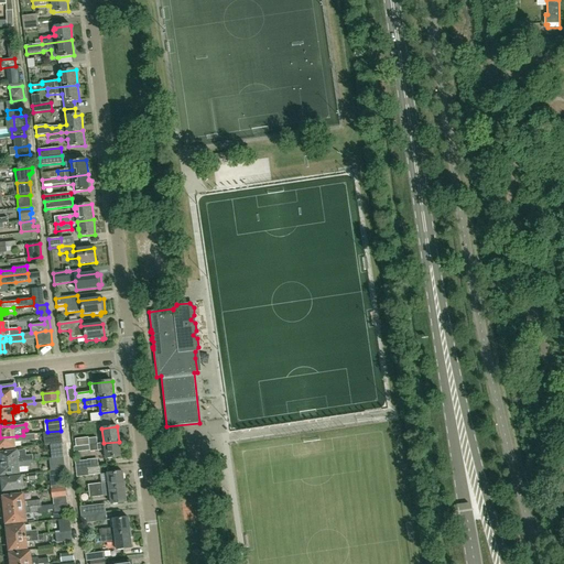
[(63,443),(61,431),(43,433),(44,445),(63,443)]
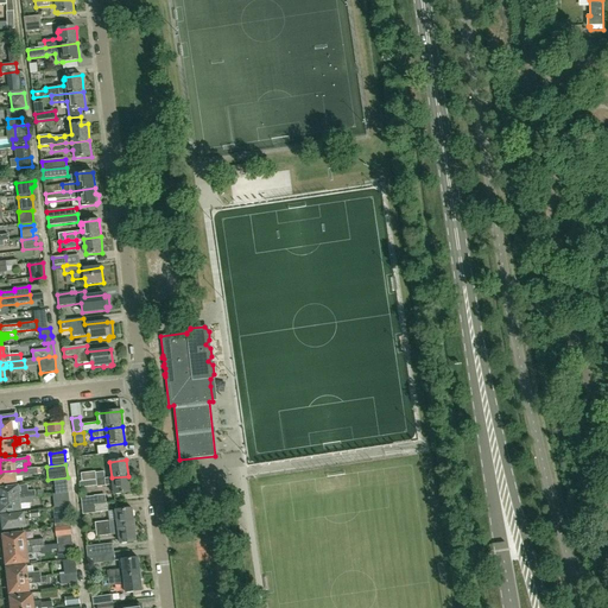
[(38,475),(38,468),(25,469),(18,470),(0,472),(0,483),(16,482),(16,477),(17,477),(17,476),(38,475)]
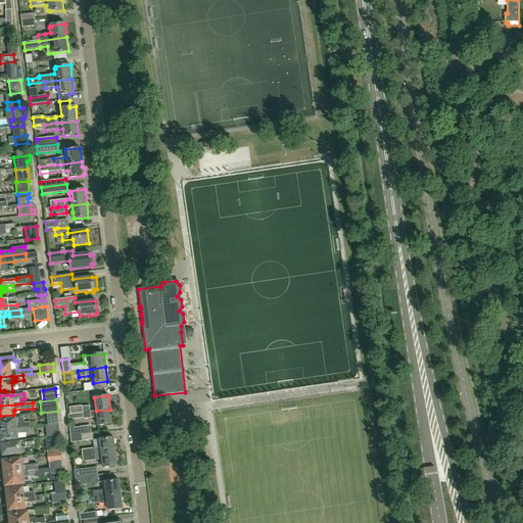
[(68,421),(97,417),(98,425),(112,424),(110,410),(96,411),(90,412),(83,413),(67,415),(68,421)]
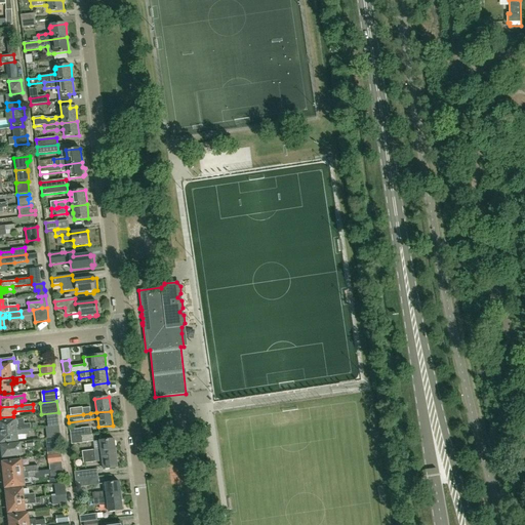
[(0,421),(0,432),(31,429),(30,423),(24,425),(24,421),(23,421),(22,419),(0,421)]
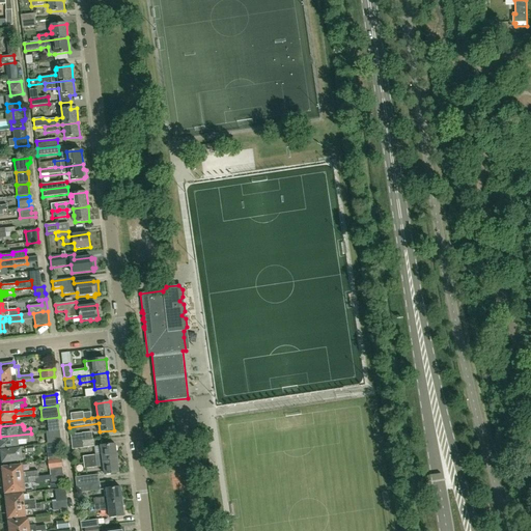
[(46,444),(46,445),(60,443),(59,430),(47,431),(48,444),(46,444)]
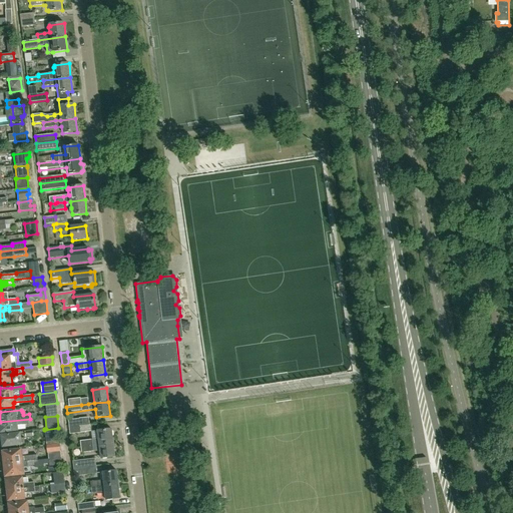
[(80,426),(90,425),(89,425),(89,418),(79,418),(79,419),(68,420),(69,428),(80,426)]
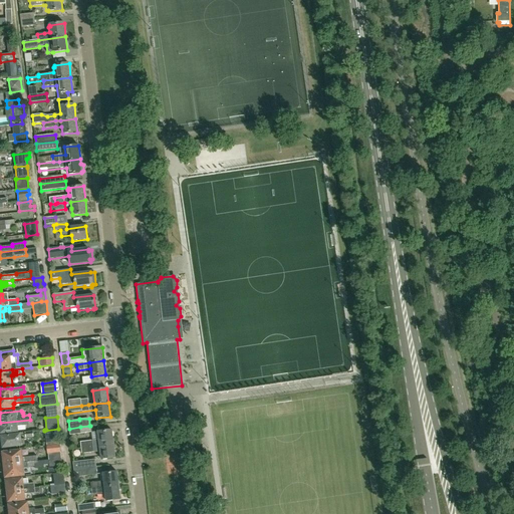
[(0,432),(1,432),(1,434),(18,431),(26,430),(25,425),(28,425),(28,423),(30,423),(30,420),(0,423),(0,426),(0,427),(0,426),(0,432)]
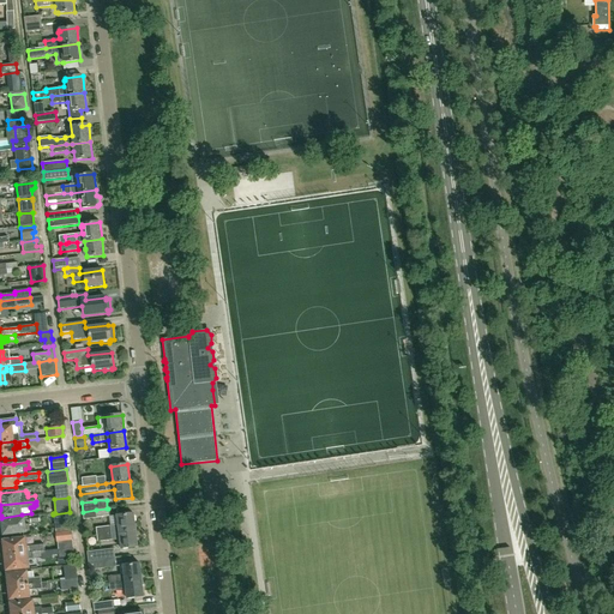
[(71,531),(72,531),(70,512),(53,515),(55,533),(56,533),(71,531)]
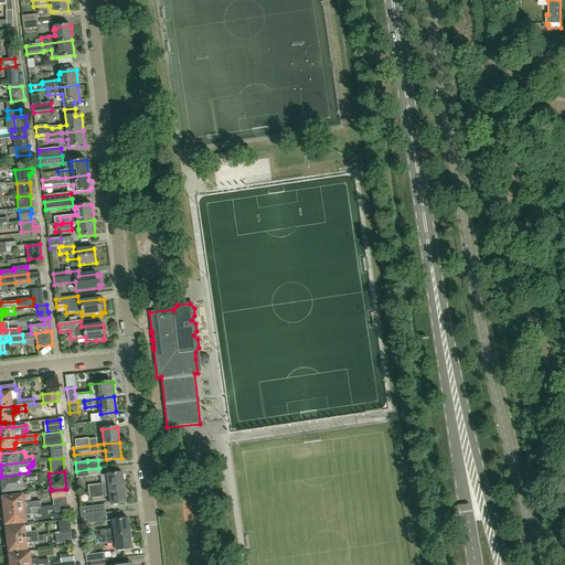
[(89,492),(125,488),(123,472),(107,475),(108,483),(88,486),(89,492)]
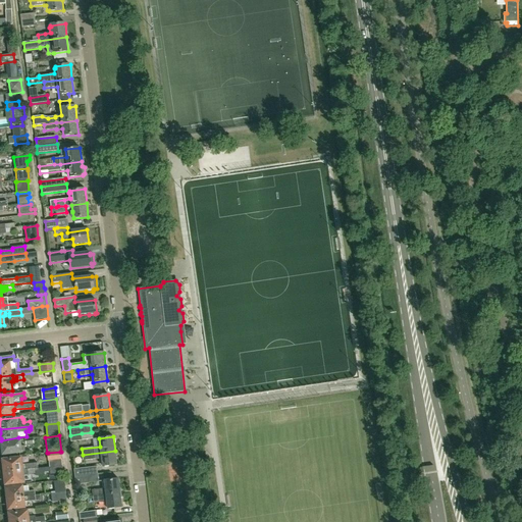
[(0,447),(0,450),(2,451),(2,455),(21,453),(25,452),(24,446),(21,447),(20,440),(1,442),(1,445),(0,445),(0,447)]
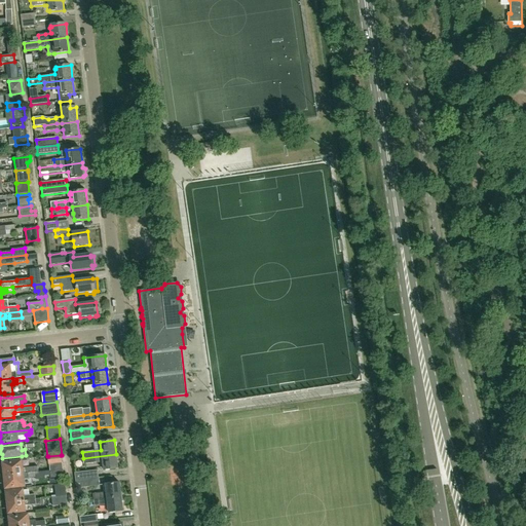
[(83,464),(103,462),(104,471),(118,468),(116,454),(83,458),(83,464)]
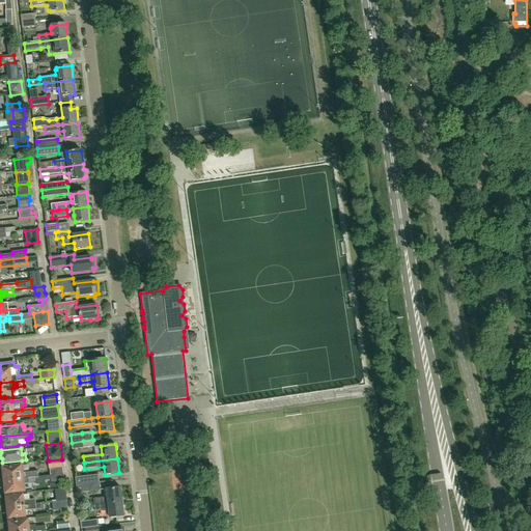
[(62,467),(61,459),(49,460),(50,468),(62,467)]
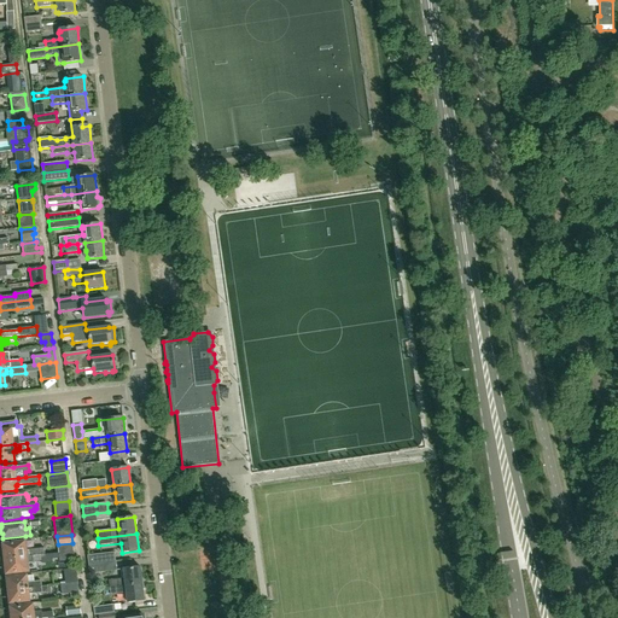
[(5,553),(5,559),(45,554),(45,548),(25,551),(24,542),(4,544),(4,547),(3,547),(3,553),(5,553)]
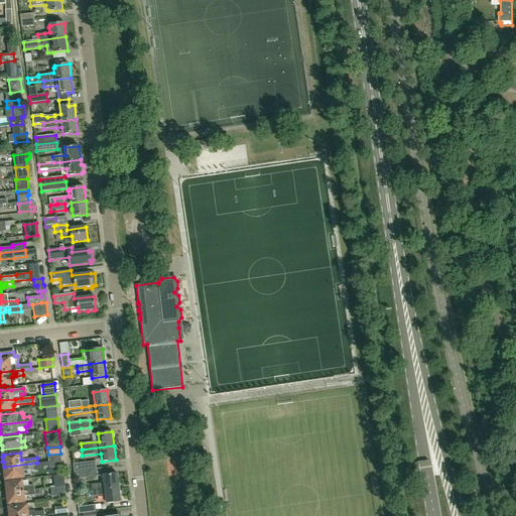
[(48,455),(48,462),(61,460),(60,454),(48,455)]
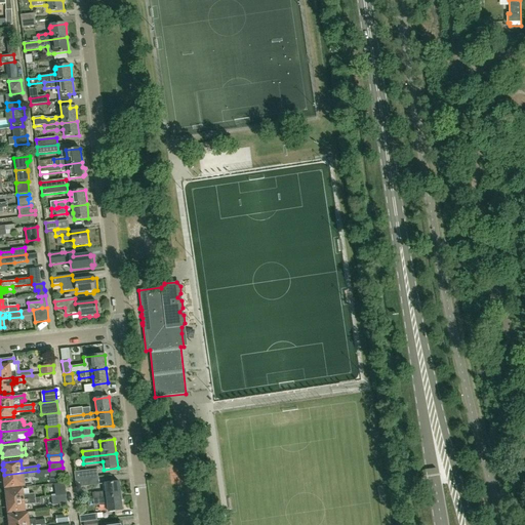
[(64,476),(63,468),(49,470),(50,478),(64,476)]
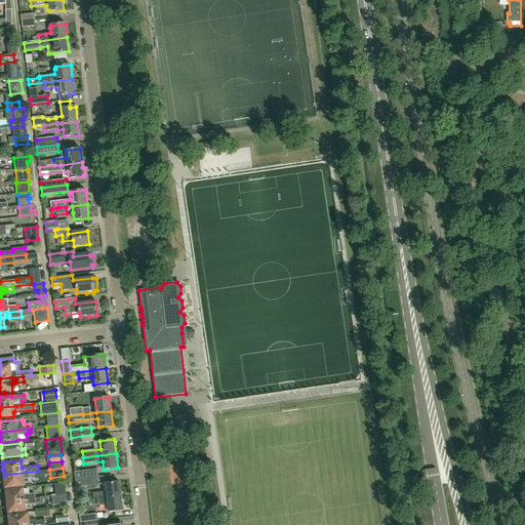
[(38,472),(38,471),(4,475),(5,481),(4,481),(4,486),(6,486),(6,487),(24,485),(24,479),(29,479),(29,477),(36,477),(35,472),(38,472)]
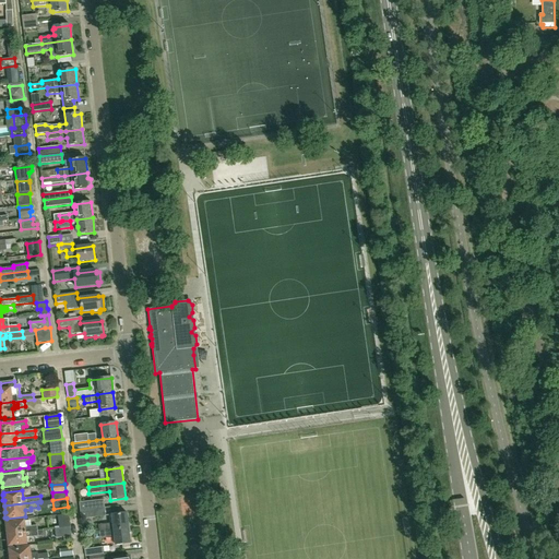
[(80,502),(79,502),(80,510),(94,509),(94,501),(80,502)]
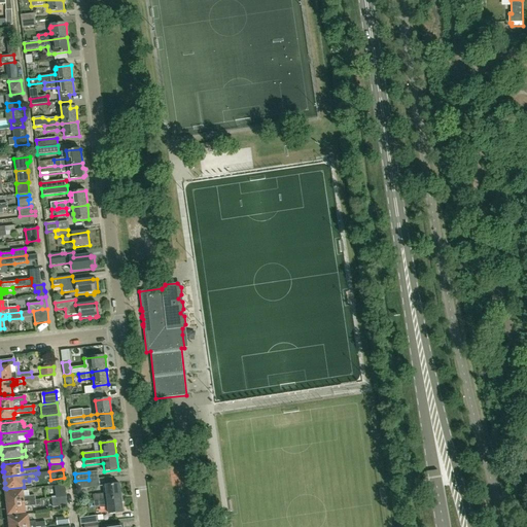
[(89,480),(75,481),(75,483),(76,490),(77,489),(90,488),(89,480)]
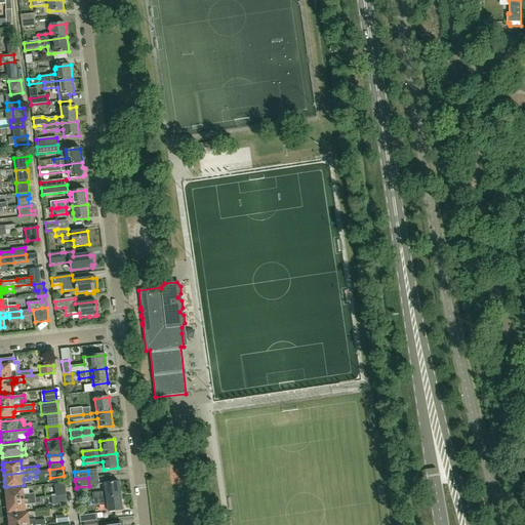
[(102,498),(107,497),(121,495),(120,482),(105,483),(106,491),(92,493),(93,498),(102,498)]
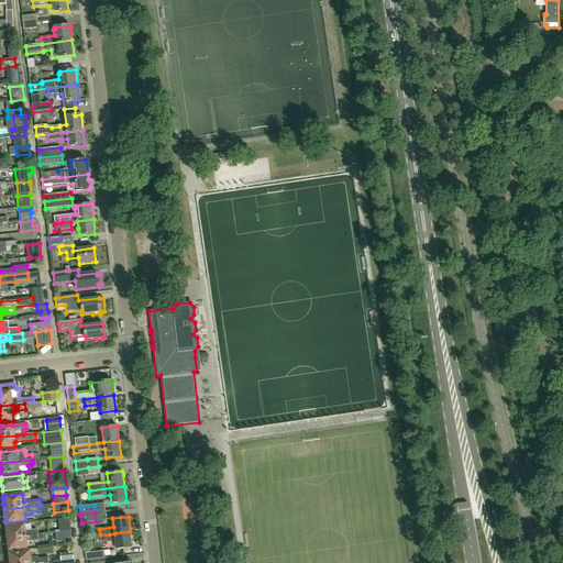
[(59,532),(70,531),(69,518),(58,519),(59,532)]
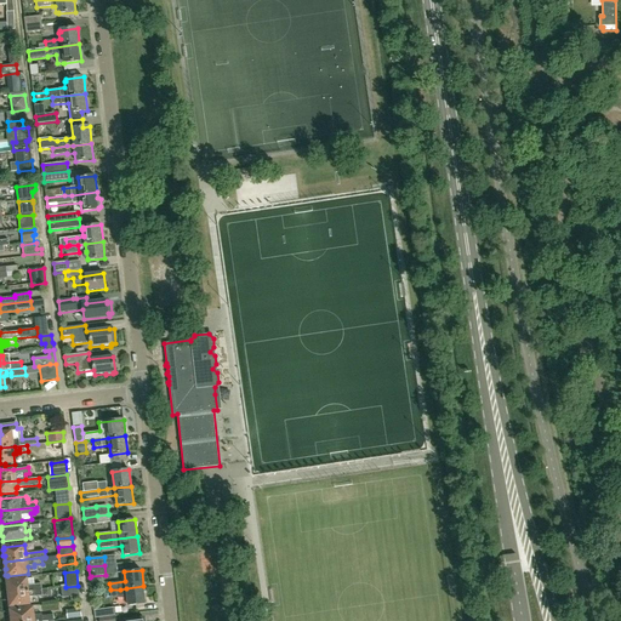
[(6,588),(9,588),(10,593),(29,592),(41,590),(41,584),(33,585),(33,579),(27,580),(27,579),(7,581),(7,582),(7,584),(6,588)]
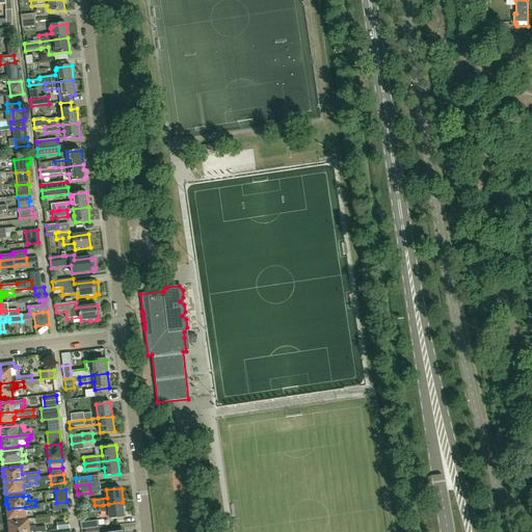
[(56,503),(52,504),(53,512),(68,510),(67,502),(56,503)]
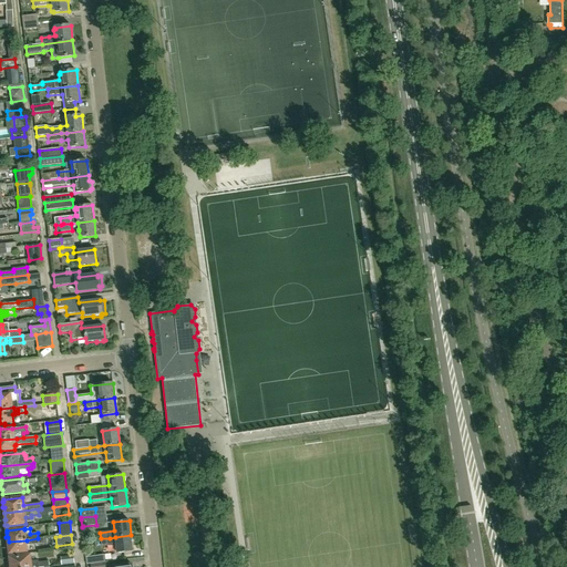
[(115,537),(116,544),(117,553),(133,552),(131,535),(115,537)]
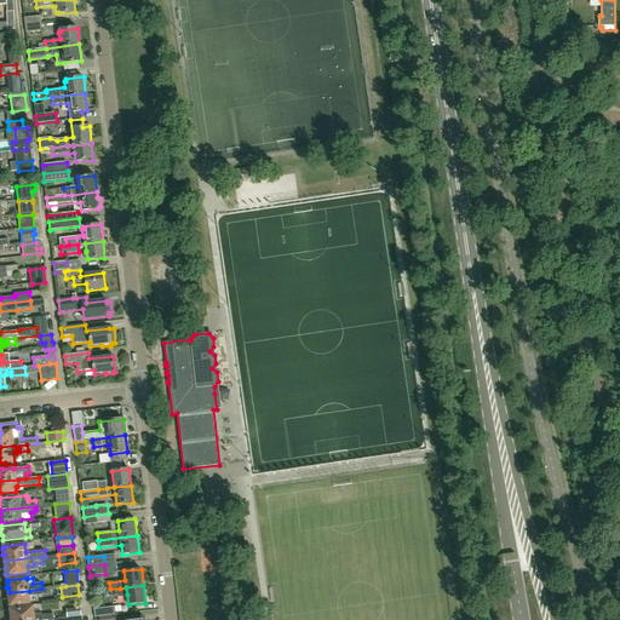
[(29,591),(10,592),(10,598),(9,598),(10,603),(11,604),(11,606),(29,603),(28,596),(30,596),(30,597),(49,595),(49,589),(41,589),(29,591)]
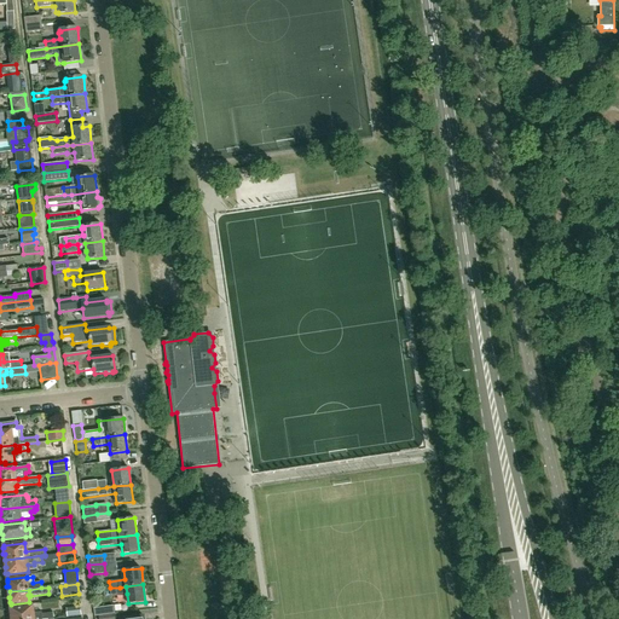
[(11,609),(12,618),(46,618),(53,618),(52,613),(42,614),(41,612),(33,613),(33,606),(11,609)]
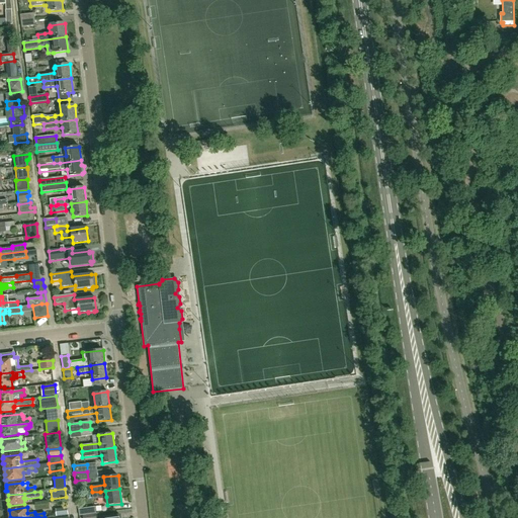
[(83,515),(96,513),(95,507),(78,510),(79,516),(83,515)]
